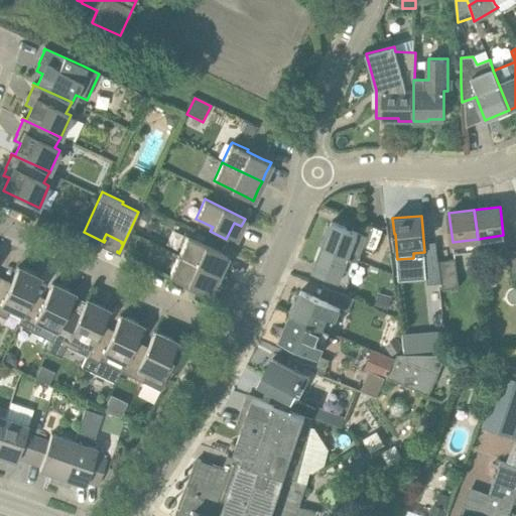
[(323,246),(357,260),(361,248),(374,253),(384,229),(371,224),(368,232),(341,221),(339,225),(332,222),(323,246)]
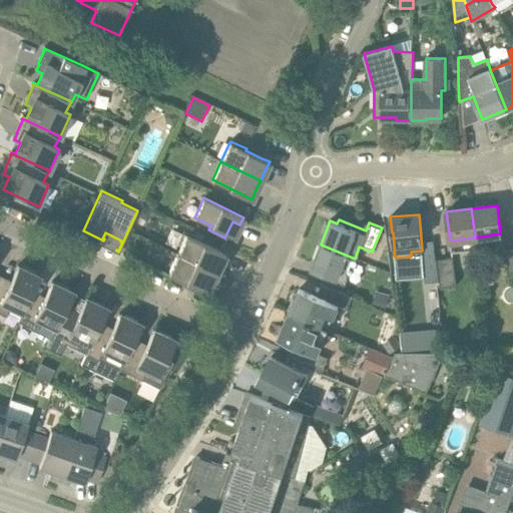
[(216,274),(220,266),(225,254),(186,235),(177,253),(216,274)]
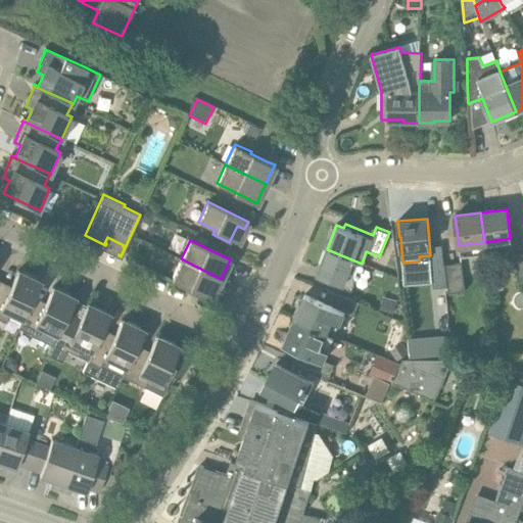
[(327,249),(317,275),(352,287),(362,264),(327,249)]
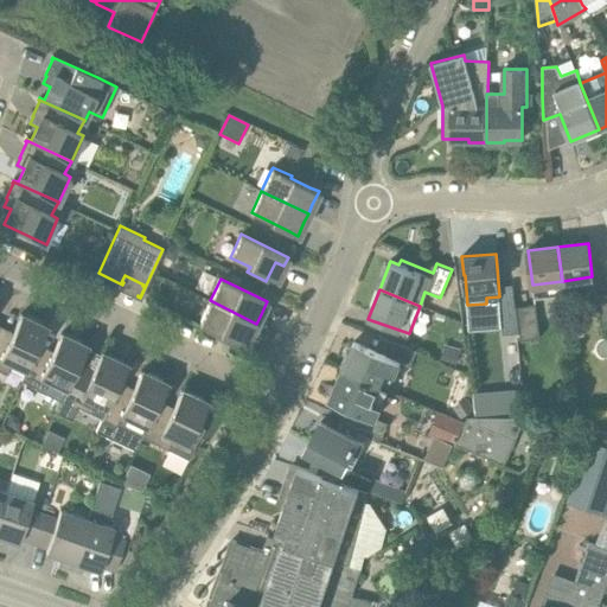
[(247,345),(253,332),(256,324),(210,300),(199,323),(200,324),(199,326),(217,334),(218,332),(247,345)]
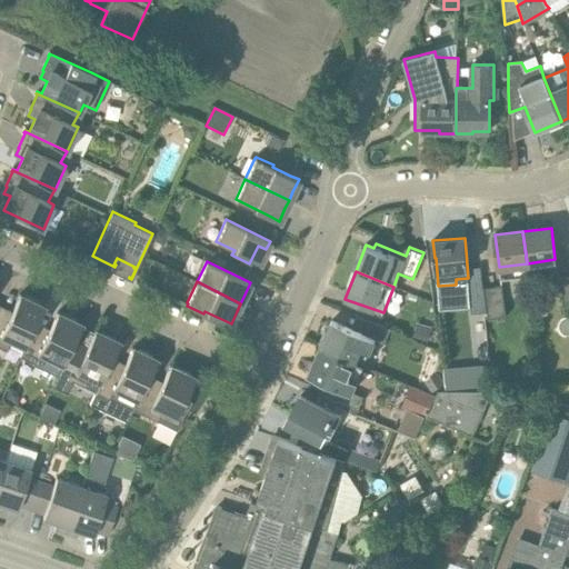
[(485,288),(489,319),(506,317),(502,286),(485,288)]
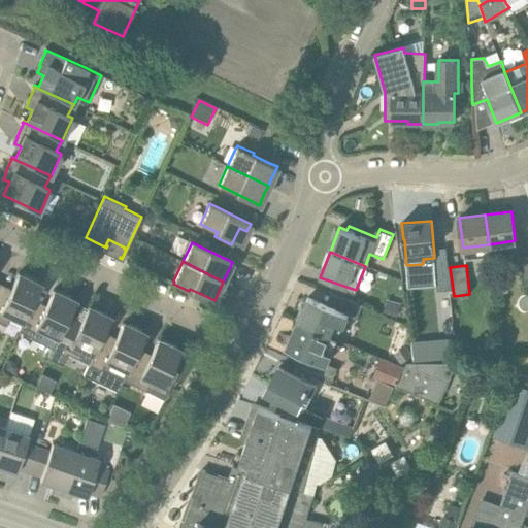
[(23,323),(24,323),(33,303),(40,287),(42,285),(19,273),(17,275),(18,276),(10,293),(0,288),(0,323),(6,326),(10,317),(23,323)]
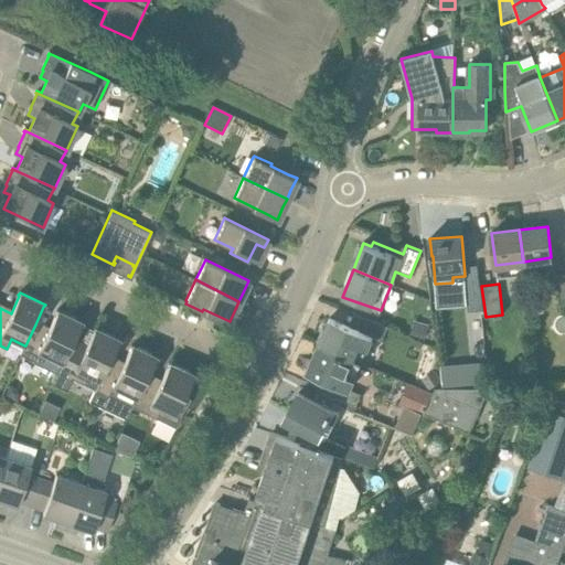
[(81,324),(82,322),(56,310),(48,330),(35,324),(25,345),(24,345),(20,355),(44,366),(49,356),(62,363),(63,363),(73,342),(81,324)]
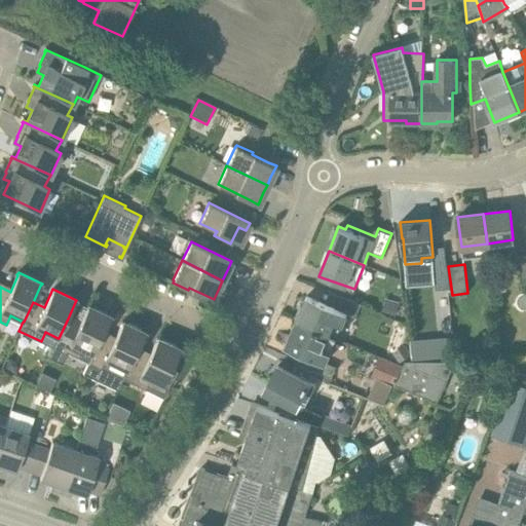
[(307,296),(296,321),(336,338),(346,313),(357,317),(362,305),(346,298),(340,311),(307,296)]
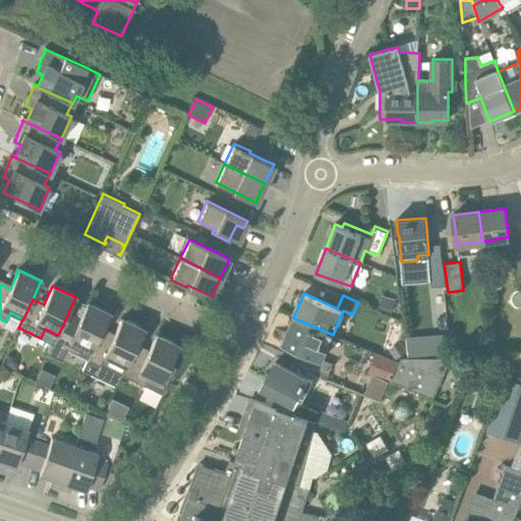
[(78,321),(67,315),(58,335),(57,335),(53,344),(75,354),(79,345),(92,351),(101,332),(102,332),(110,313),(87,302),(85,304),(87,305),(78,321)]
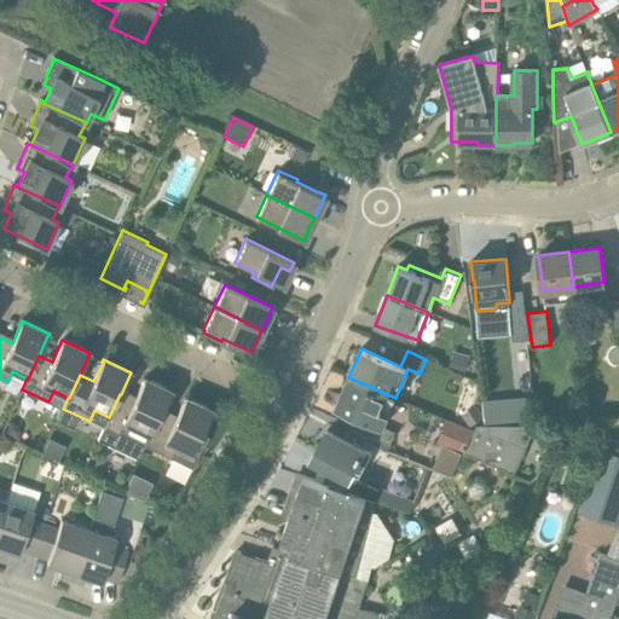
[(335,406),(371,422),(365,433),(391,445),(395,432),(382,427),(395,398),(348,377),(335,406)]
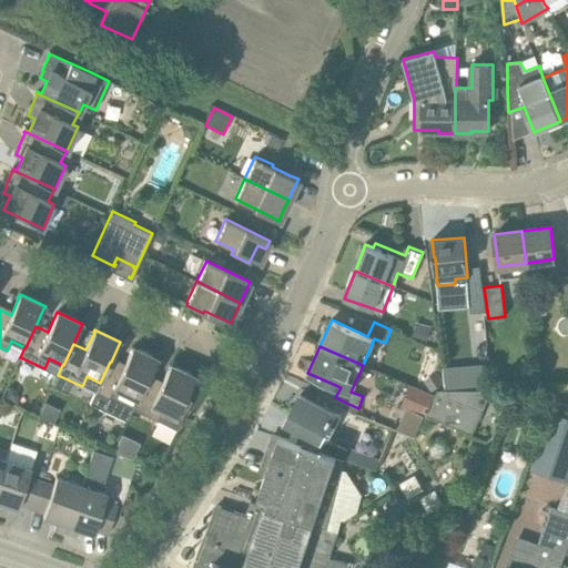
[(110,362),(100,383),(94,393),(120,404),(124,394),(137,401),(138,401),(148,379),(149,379),(158,359),(132,347),(131,350),(131,351),(123,367),(111,362),(110,362)]
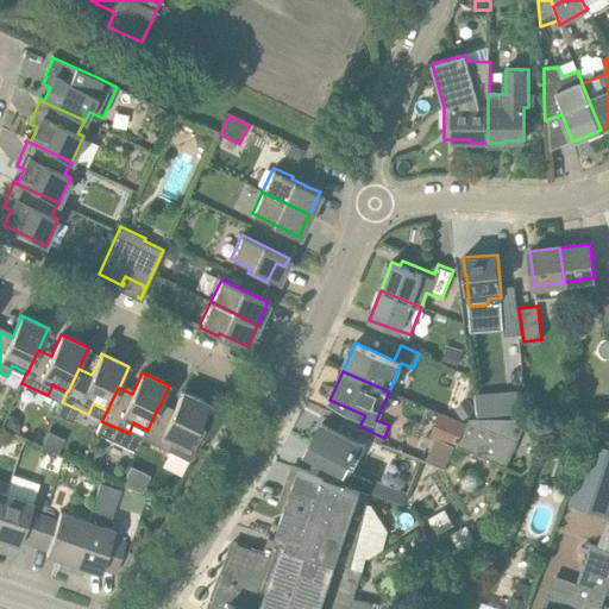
[(519,388),(478,390),(479,414),(520,412),(519,388)]
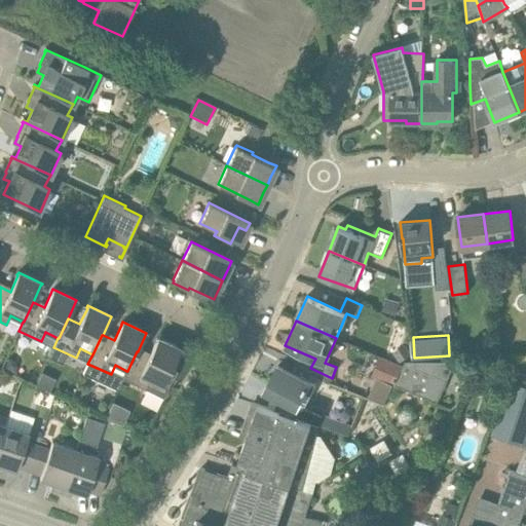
[(137,351),(127,371),(126,371),(122,380),(145,390),(150,381),(167,389),(176,372),(171,370),(179,351),(180,351),(181,349),(157,338),(156,340),(149,357),(138,351),(137,351)]
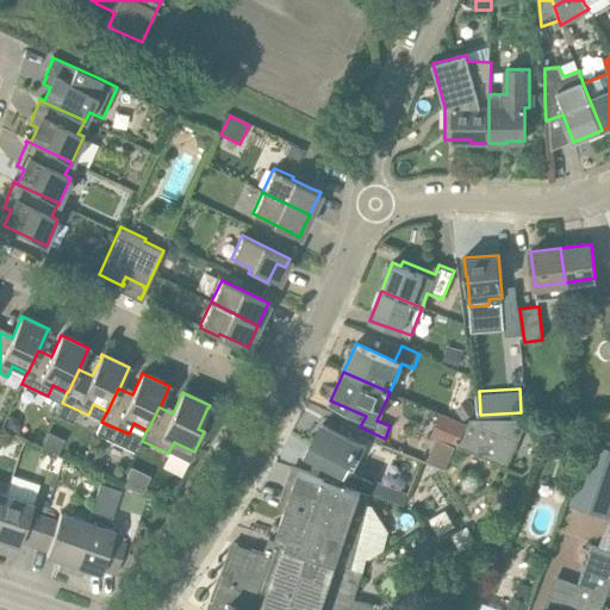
[(471,400),(455,410),(464,422),(478,411),(471,400)]
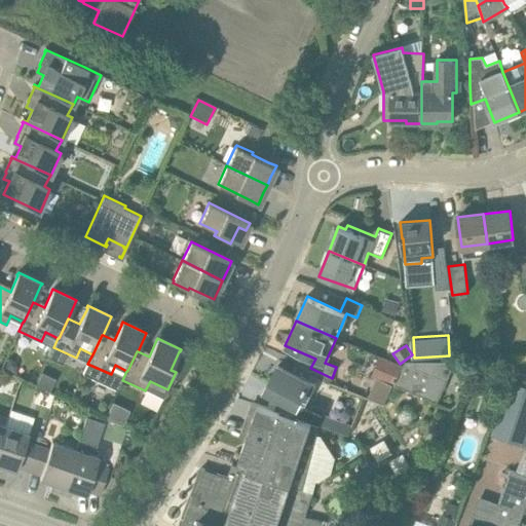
[(395,385),(403,367),(380,357),(372,376),(375,378),(395,386),(395,385)]
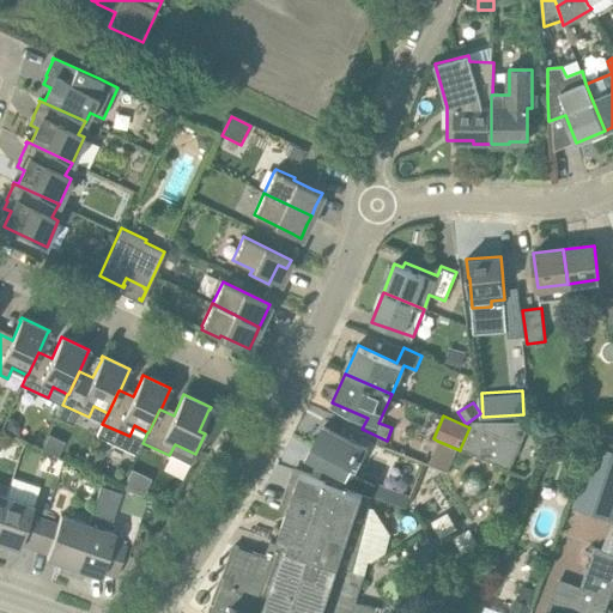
[(18,419),(11,417),(6,429),(18,435),(20,426),(18,419)]
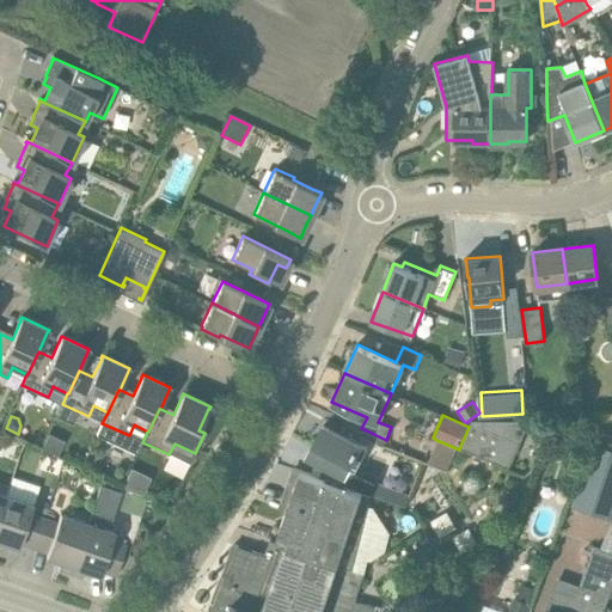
[(469,427),(459,448),(509,470),(530,422),(471,421),(469,427)]
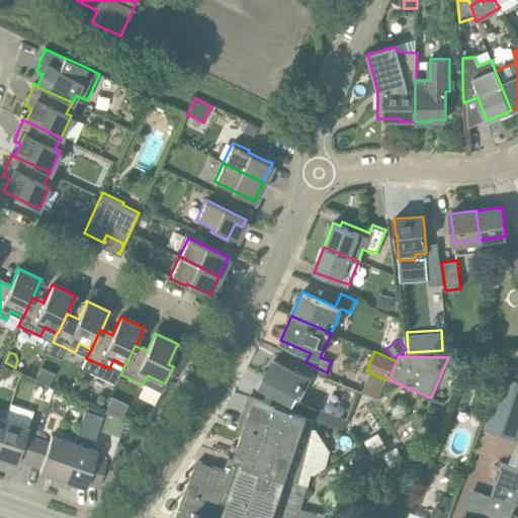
[(276,392),(270,404),(293,412),(315,419),(317,410),(298,402),(293,400),(300,385),(307,389),(312,379),(274,360),(261,384),(276,392)]
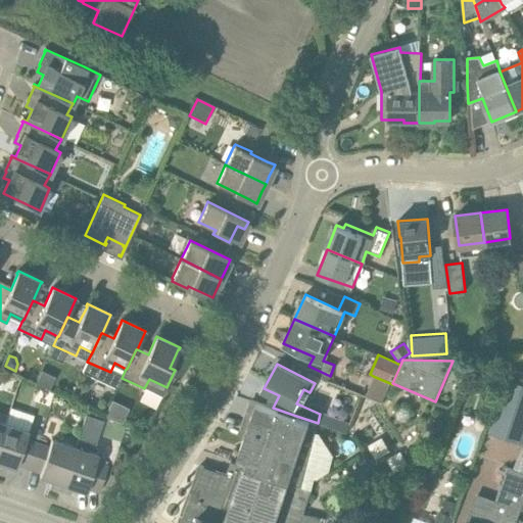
[(56,375),(42,370),(36,382),(50,388),(56,375)]
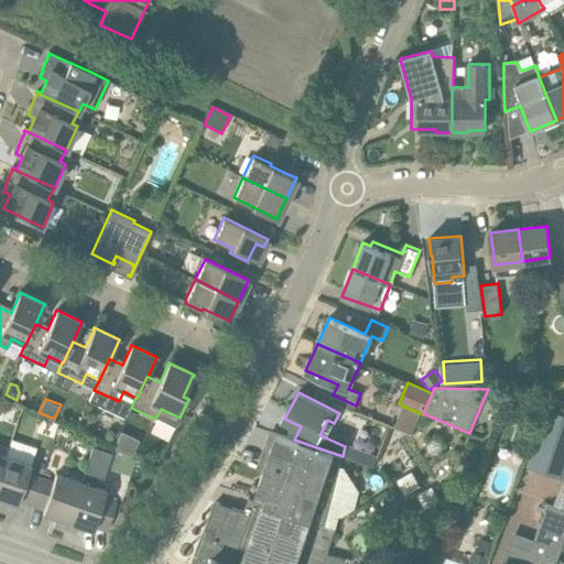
[(562,478),(563,472),(563,402),(553,399),(550,411),(546,410),(528,466),(562,478)]
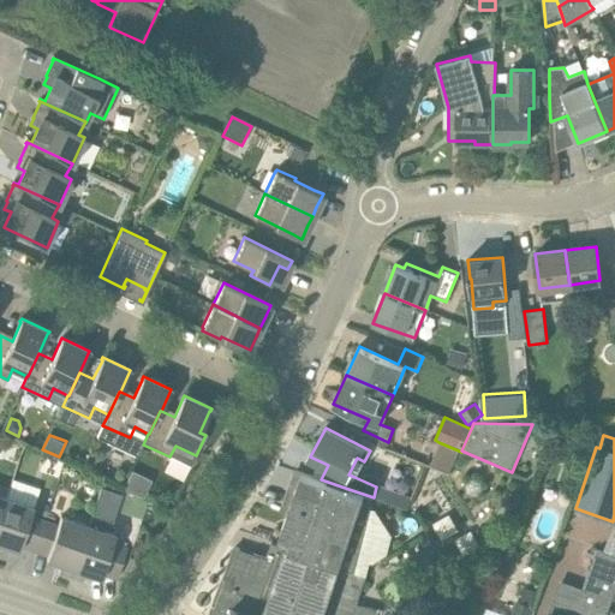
[(153,478),(132,470),(124,488),(144,496),(153,478)]
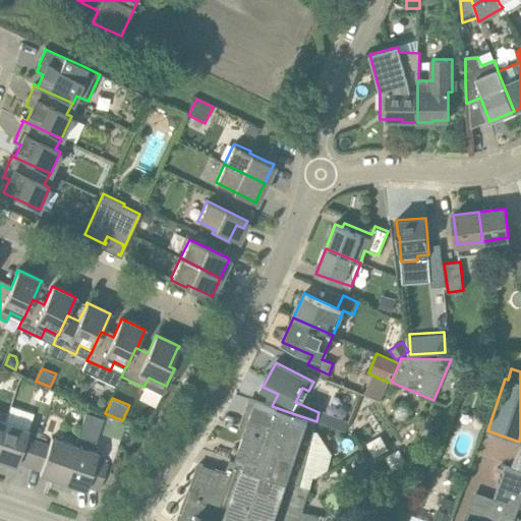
[(272,406),(250,399),(240,428),(245,430),(234,463),(264,473),(310,488),(313,477),(316,477),(328,470),(332,455),(317,431),(313,430),(316,421),(295,414),(272,406)]
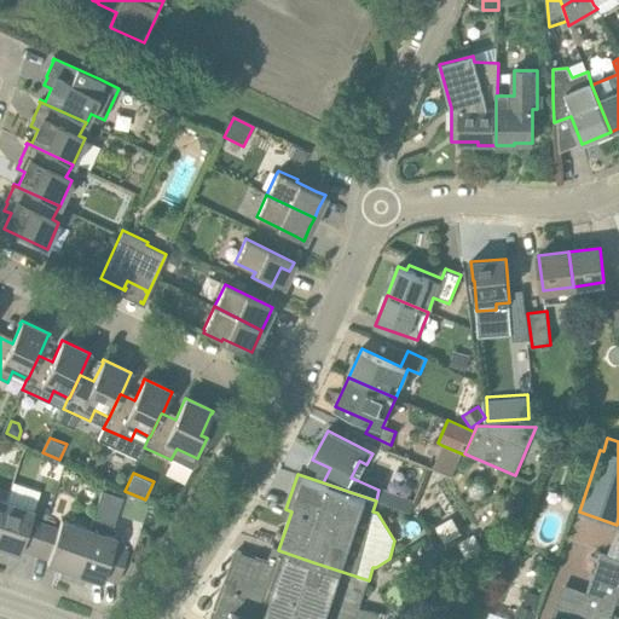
[(117,583),(128,553),(113,548),(116,538),(104,534),(108,525),(113,527),(122,498),(102,491),(88,530),(71,580),(84,584),(86,576),(102,582),(103,578),(117,583)]
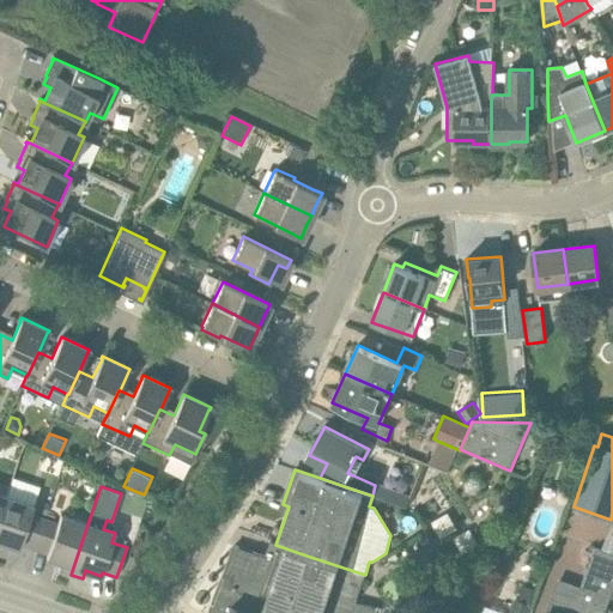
[(20,545),(34,550),(43,520),(30,515),(34,505),(6,497),(0,514),(0,551),(1,551),(4,542),(19,548),(20,545)]
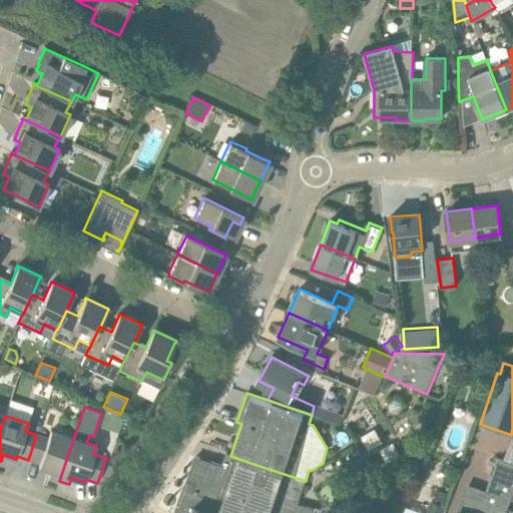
[(49,478),(59,481),(73,439),(50,431),(48,439),(36,435),(28,460),(40,464),(39,466),(52,471),(49,478)]
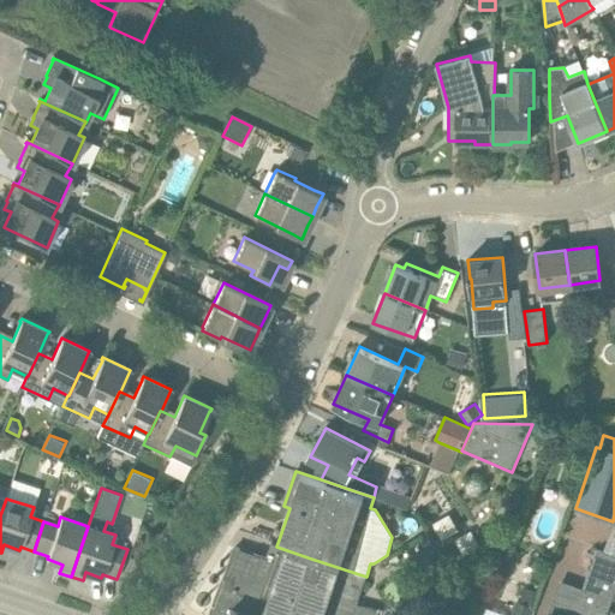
[(291,614),(311,559),(276,547),(270,544),(266,559),(234,548),(222,584),(221,583),(209,614),(291,614)]
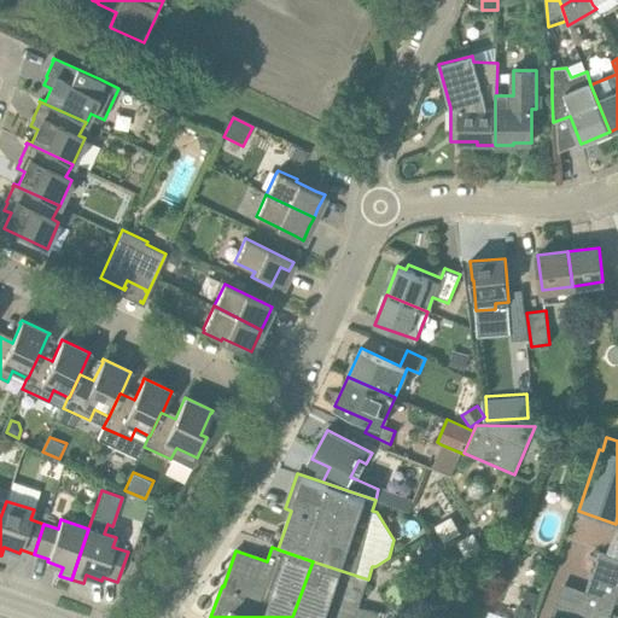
[(565,584),(552,617),(608,617),(617,595),(617,559),(600,553),(586,592),(565,584)]
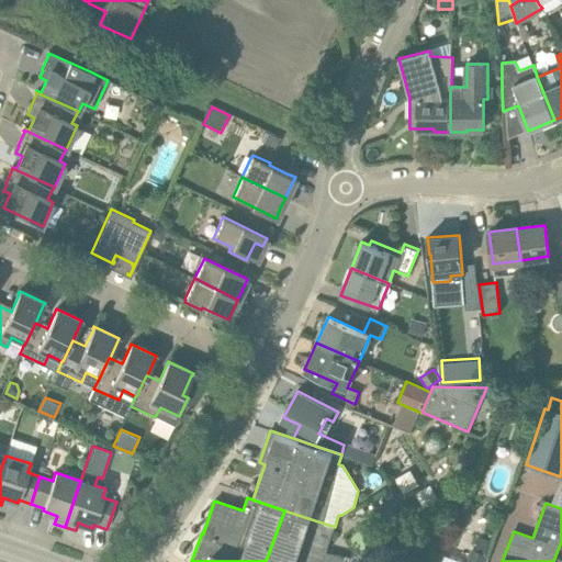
[(323,561),(326,553),(335,527),(284,510),(266,561),(323,561)]
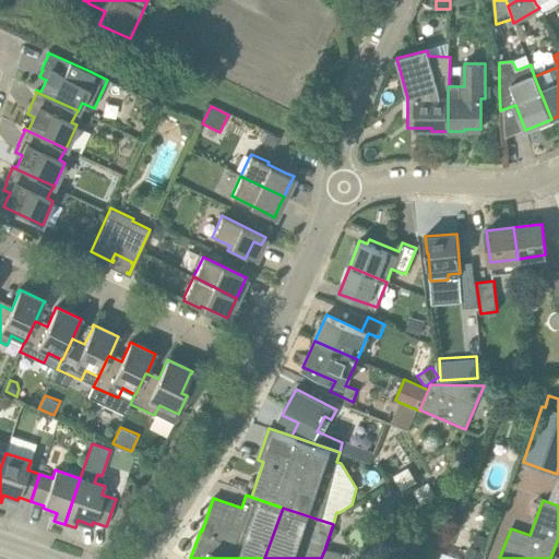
[(473,548),(483,551),(487,539),(477,536),(473,548)]
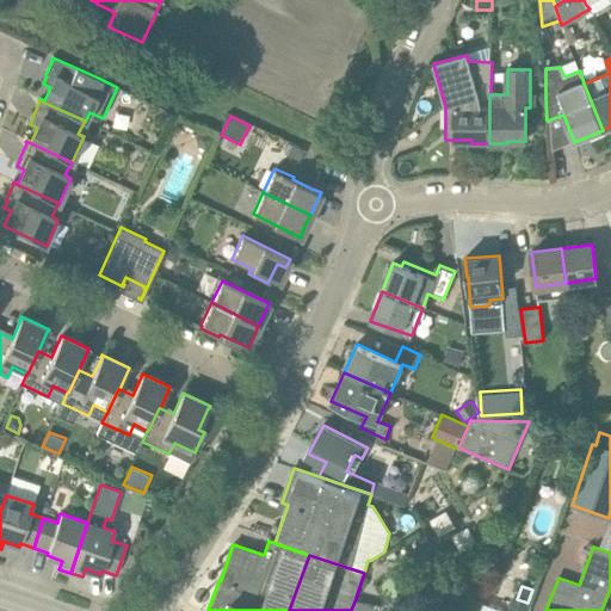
[(526,610),(530,603),(528,603),(517,599),(513,597),(507,610),(526,610)]
